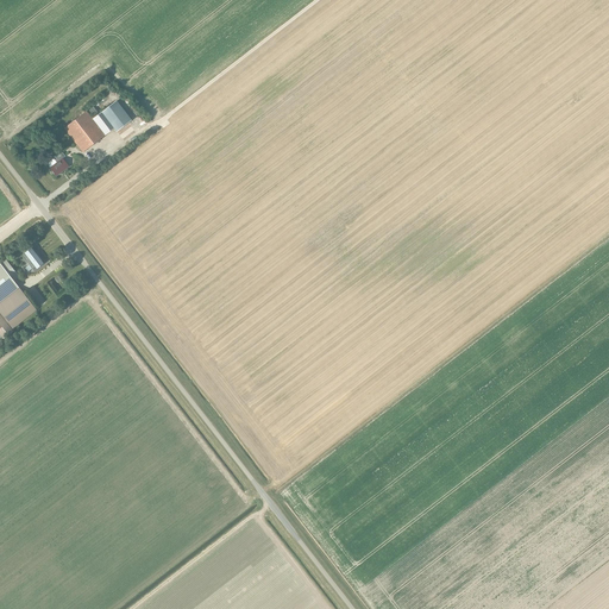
[(131,121),(117,102),(102,113),(114,129),(117,132),(131,121)]
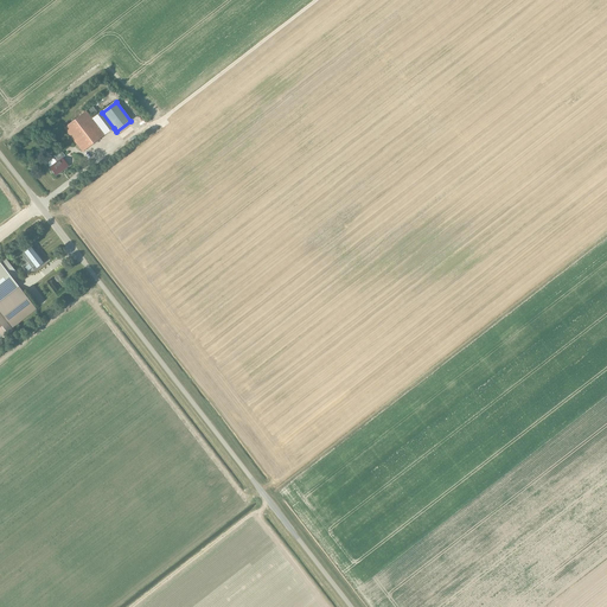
[(87,113),(64,128),(82,152),(104,135),(93,120),(87,113)]
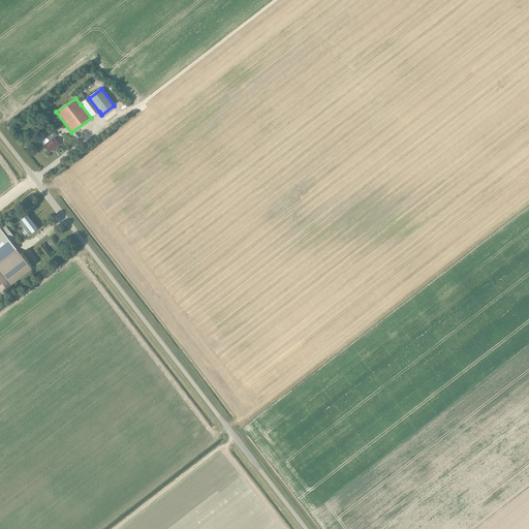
[(99,112),(89,98),(81,104),(91,118),(99,112)]
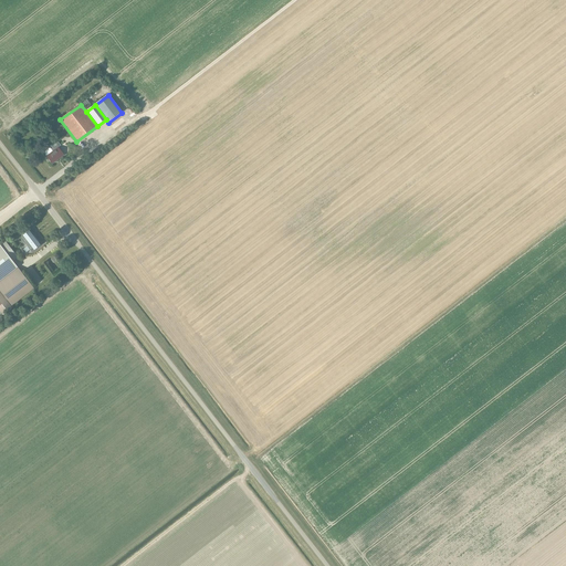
[(52,164),(64,155),(58,148),(61,146),(58,142),(43,153),(46,156),(52,164)]
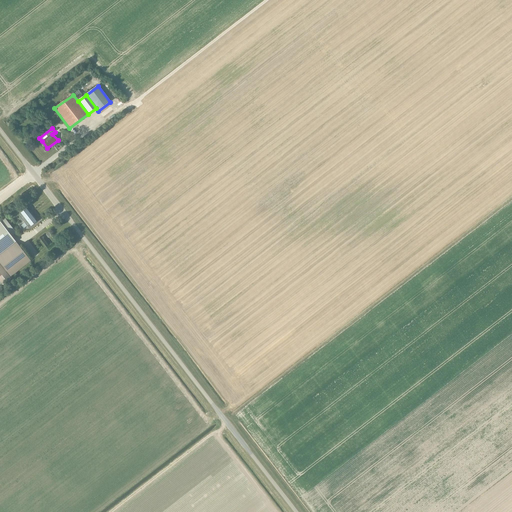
[(35,220),(36,219),(26,206),(17,213),(24,223),(21,225),(24,229),(29,224),(31,226),(37,222),(35,220)]
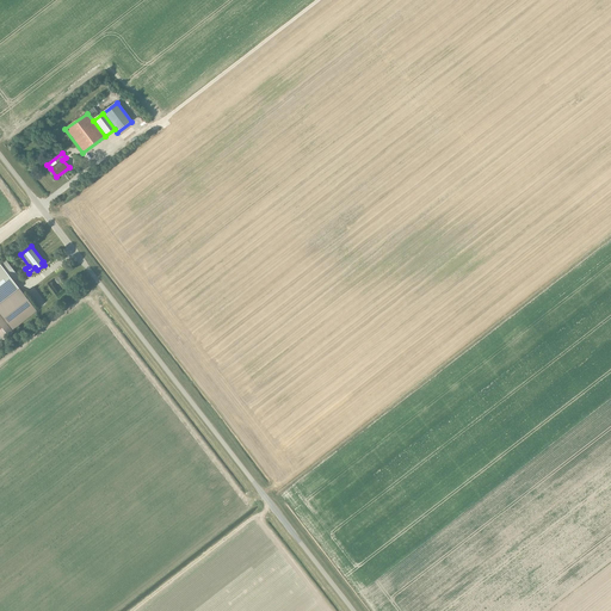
[(6,260),(0,264),(0,303),(19,289),(10,277),(14,272),(6,260)]
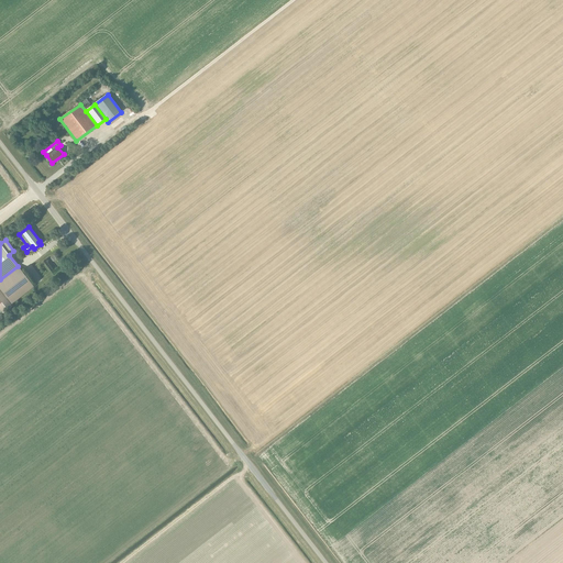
[(18,266),(0,279),(0,288),(11,304),(33,287),(18,266)]
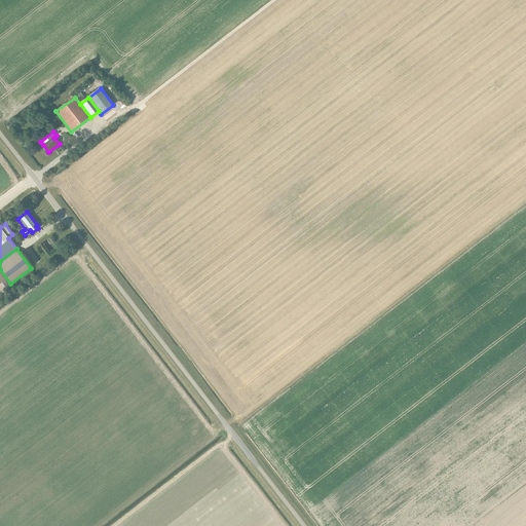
[(0,295),(11,287),(0,271),(0,301),(3,299),(0,295)]
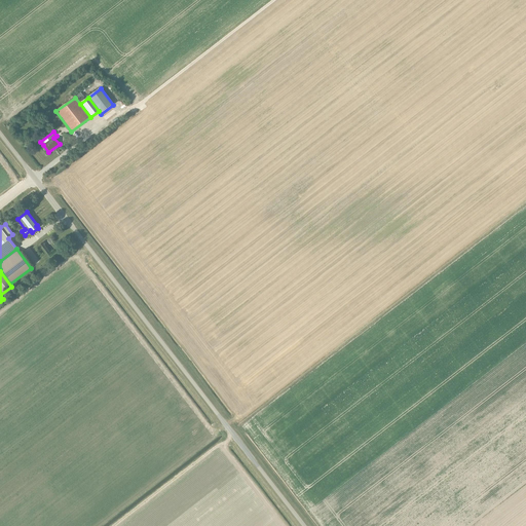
All buildings are outlined.
